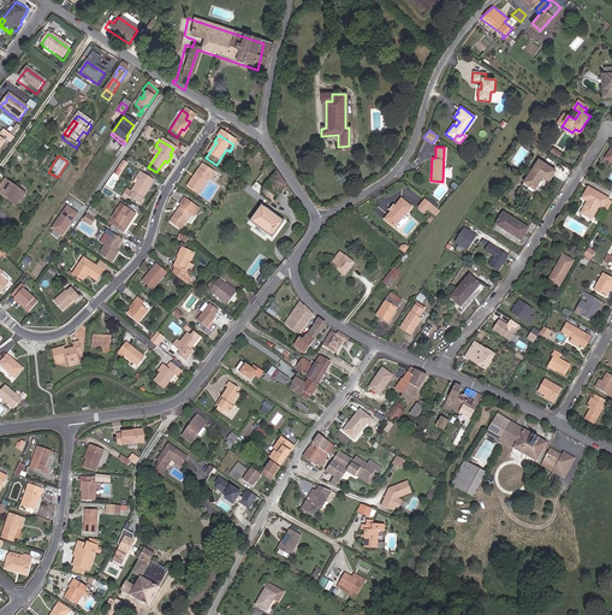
[(542,176),(548,179),(556,169),(540,158),(524,179),(535,187),(542,176)]
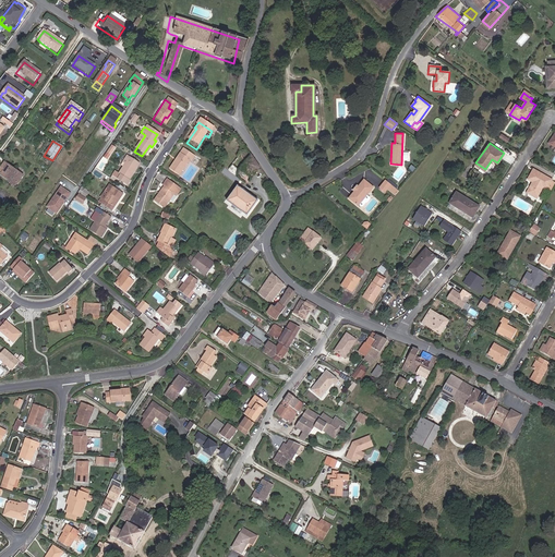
[(105,164),(112,152),(109,149),(101,161),(105,164)]
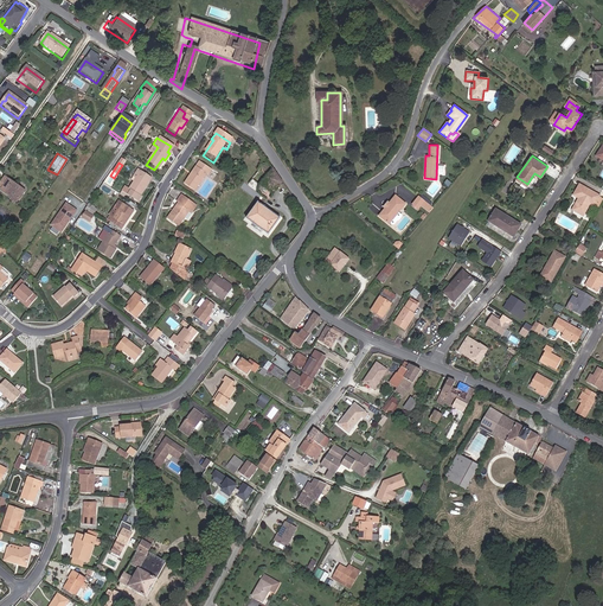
[(277,192),(282,190),(263,165),(239,192),(262,208),(276,190),(277,192)]
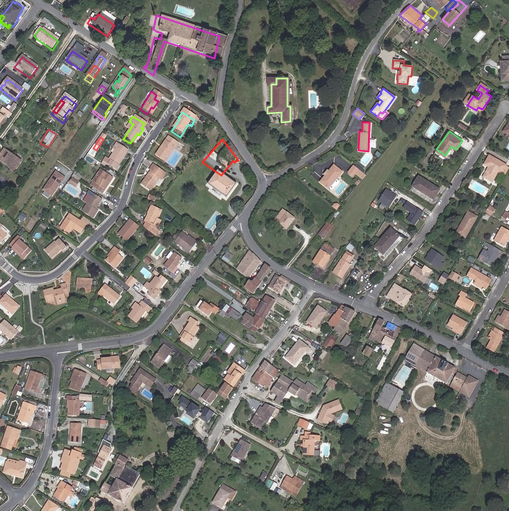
[(154,159),(162,165),(172,151),(173,152),(176,148),(166,141),(163,145),(165,147),(161,153),(159,152),(154,159)]
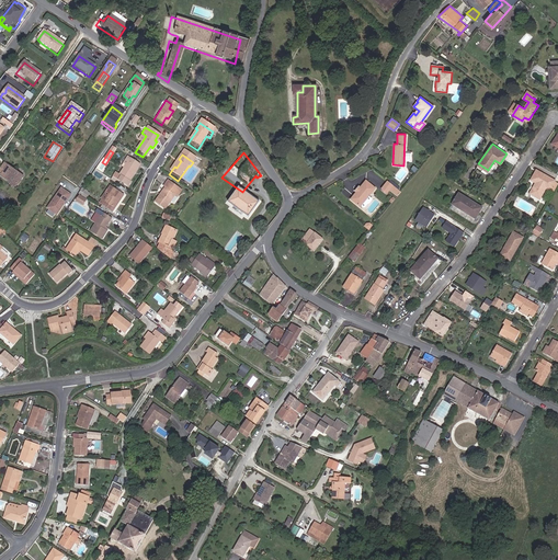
[(128,182),(137,169),(125,160),(117,171),(121,173),(118,178),(114,175),(109,184),(114,187),(117,183),(126,190),(129,185),(128,184),(128,182)]
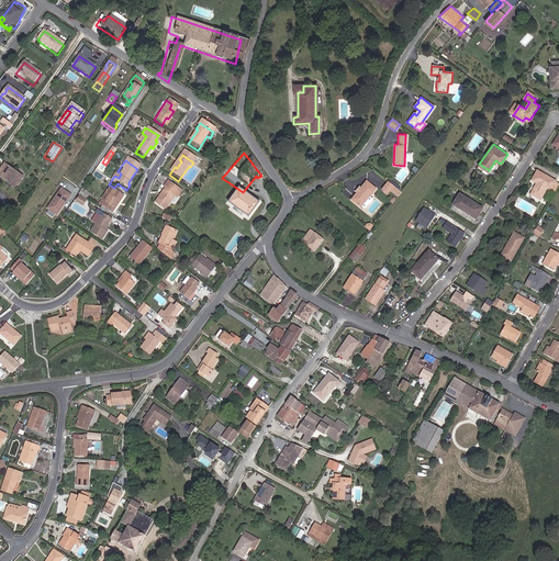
[(3,176),(8,170),(9,168),(6,166),(0,174),(3,176)]
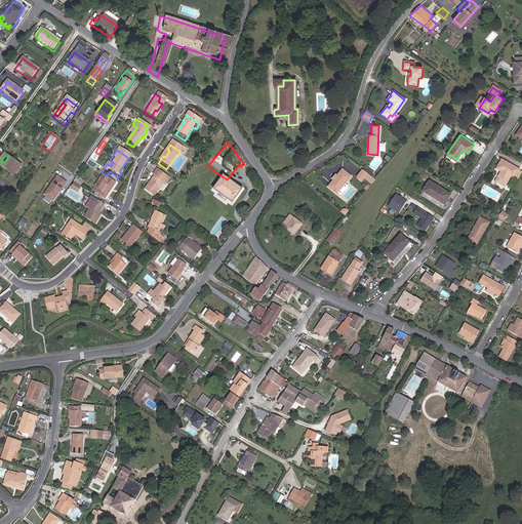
[(14,175),(22,166),(8,157),(7,159),(3,164),(8,168),(7,170),(14,175)]
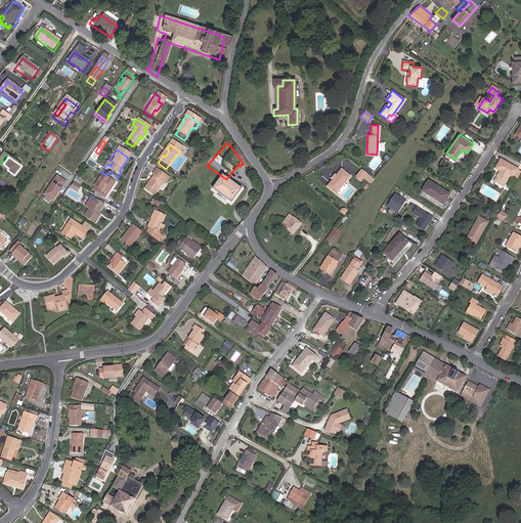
[(514,178),(519,169),(503,160),(497,169),(502,171),(495,181),(504,185),(510,176),(514,178)]
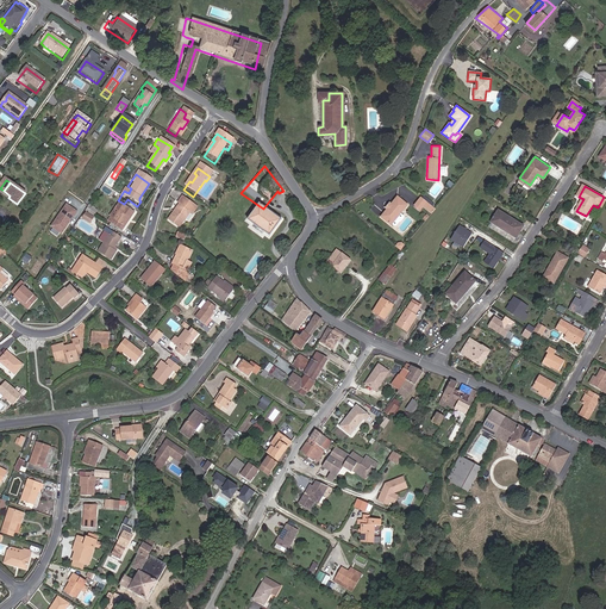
[(401,213),(407,205),(397,197),(392,204),(386,210),(380,217),(391,225),(392,224),(394,227),(395,225),(399,221),(400,222),(404,217),(404,216),(401,213)]
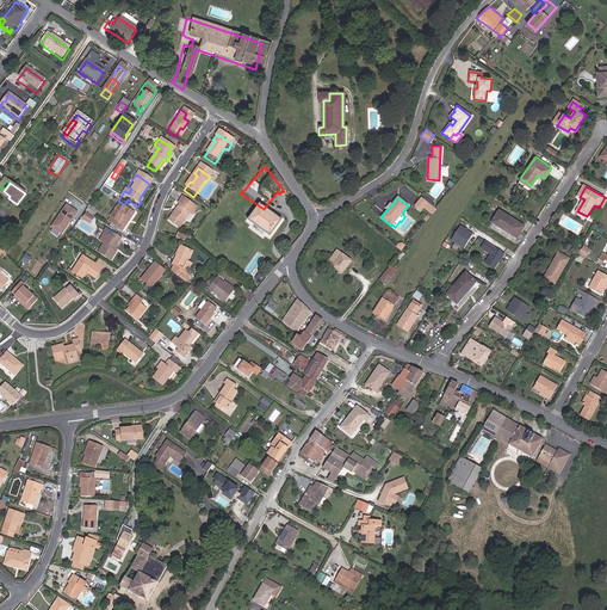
[(421,211),(425,208),(428,203),(423,198),(421,197),(415,205),(421,211)]
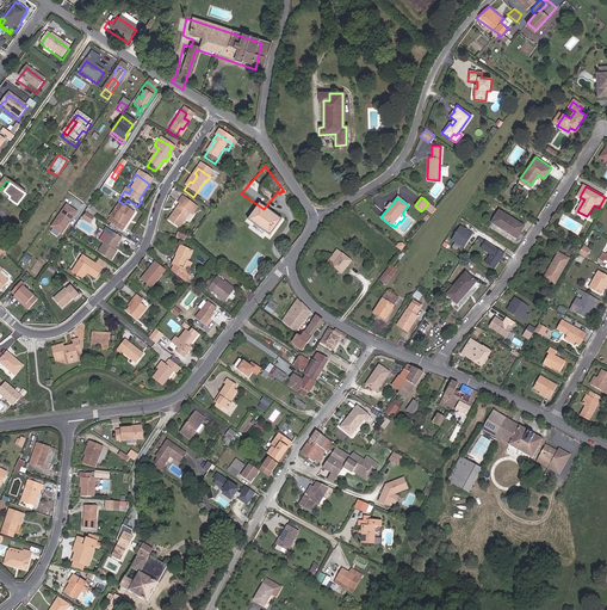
[(187,217),(191,219),(196,211),(183,203),(167,226),(177,233),(187,217)]
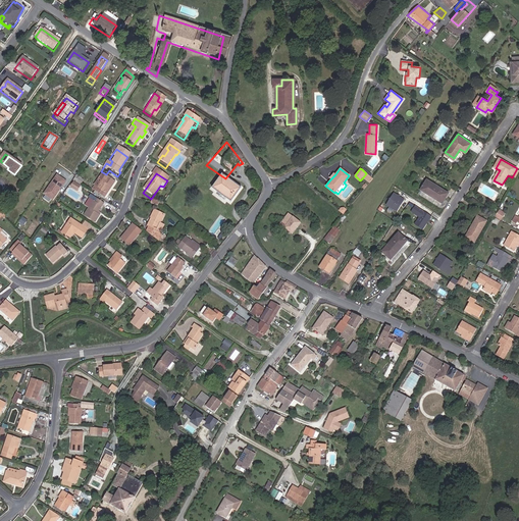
[(369,181),(372,178),(366,173),(363,177),(369,181)]
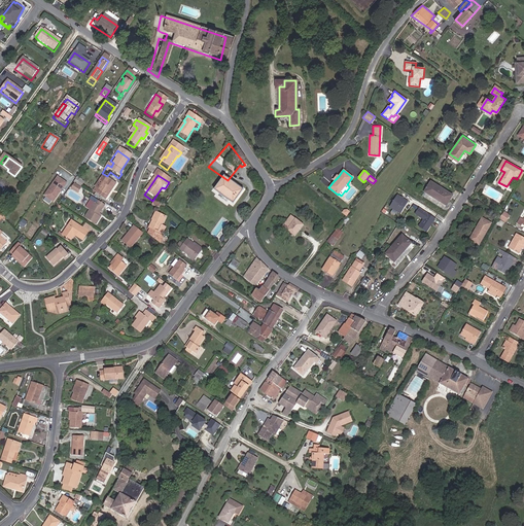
[(54,201),(67,182),(58,176),(45,195),(54,201)]
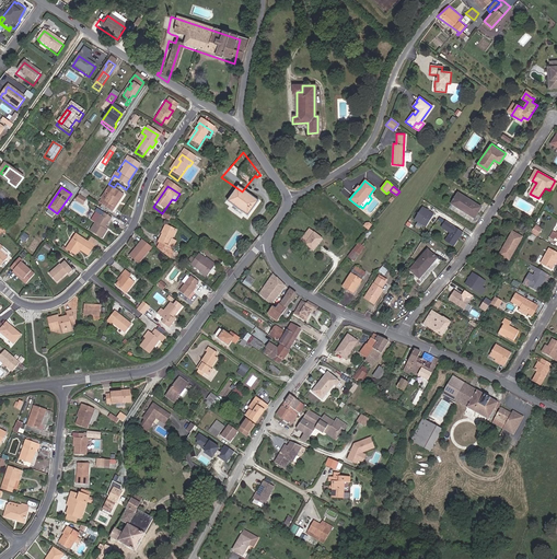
[(103,204),(111,191),(107,188),(99,201),(103,204)]
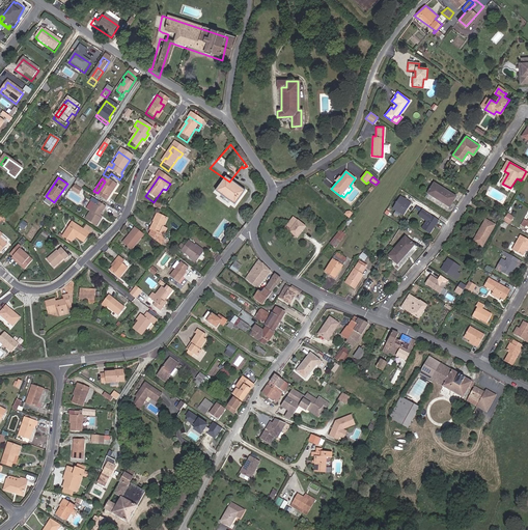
[(212,196),(232,210),(243,194),(222,180),(212,196)]
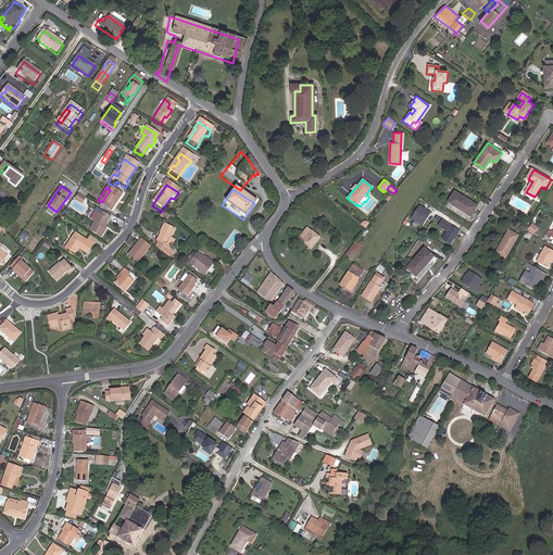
[(112,190),(110,190),(102,202),(98,200),(96,204),(110,213),(112,210),(111,209),(120,196),(116,193),(112,190)]
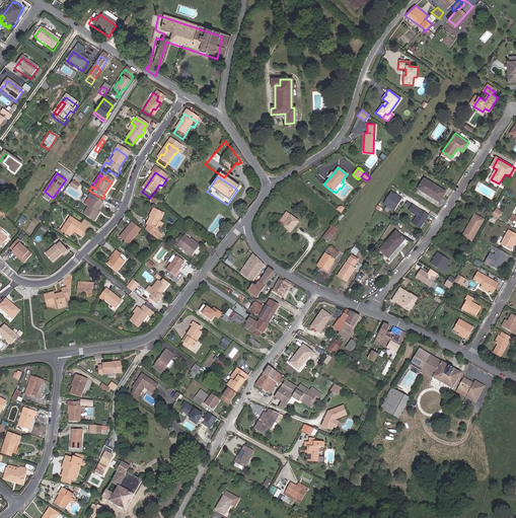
[(439,202),(445,192),(425,178),(418,189),(439,202)]
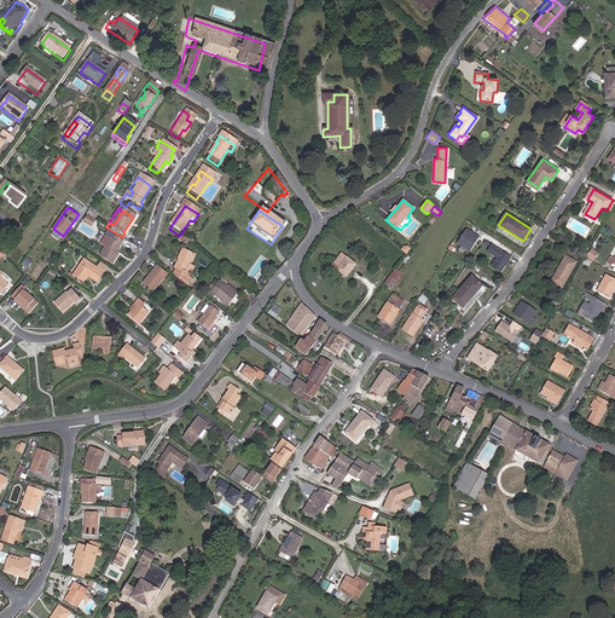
[(93,226),(85,220),(82,223),(82,221),(80,225),(90,231),(93,226)]
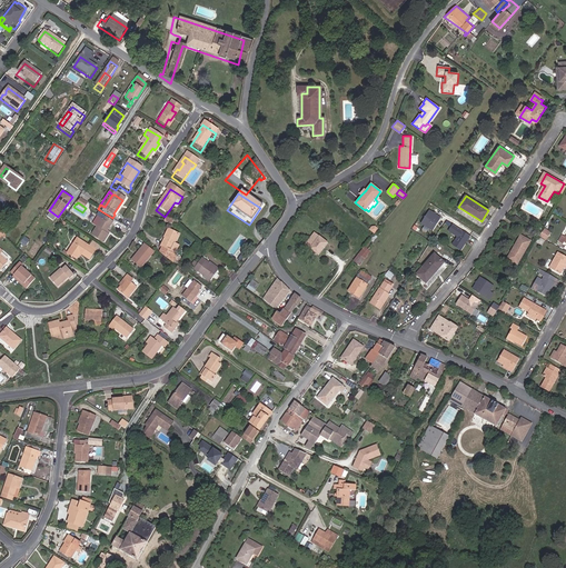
[(432,230),(440,217),(428,209),(420,222),(432,230)]
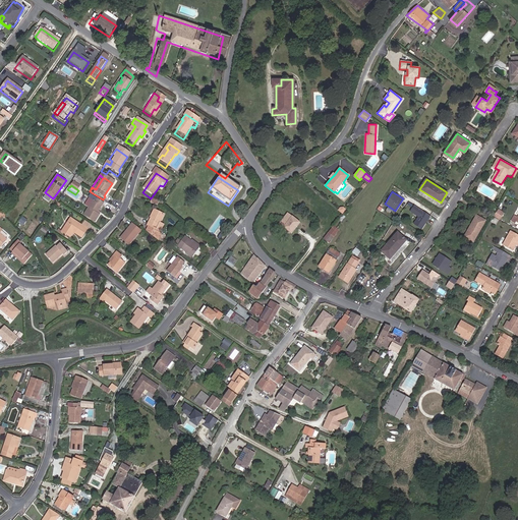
[(77,198),(67,192),(64,196),(74,203),(77,198)]
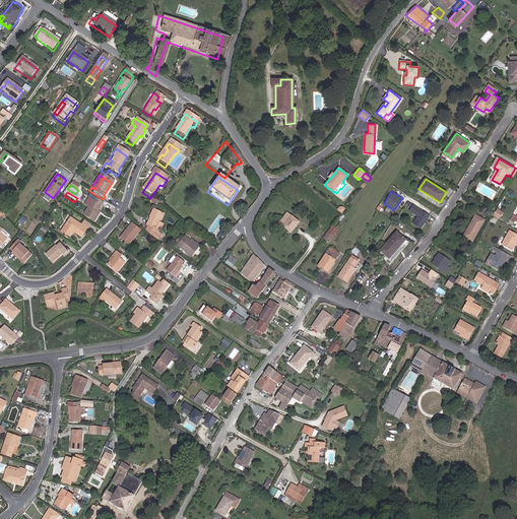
[(91,214),(97,207),(99,209),(102,206),(94,201),(92,204),(86,200),(81,207),(85,210),(81,217),(91,224),(97,217),(94,216),(91,214)]
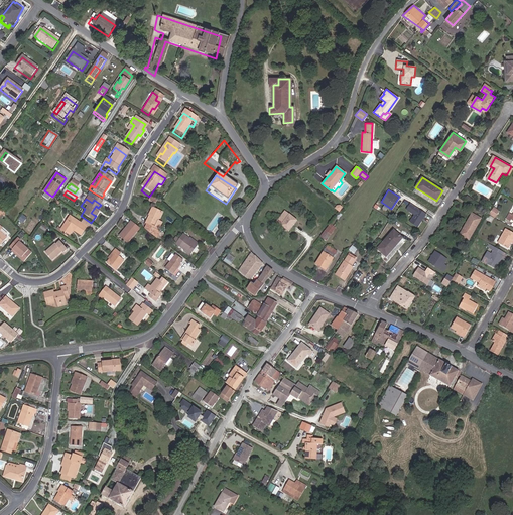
[(425,213),(409,203),(405,209),(413,214),(409,221),(416,226),(425,213)]
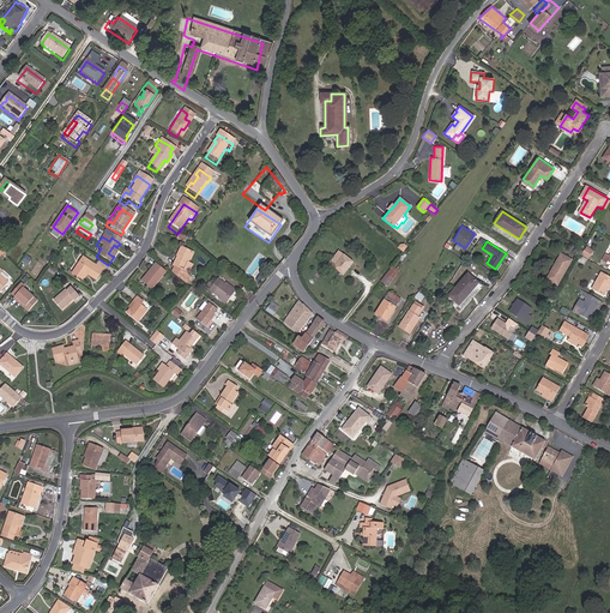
[(585,259),(590,251),(583,247),(578,256),(585,259)]
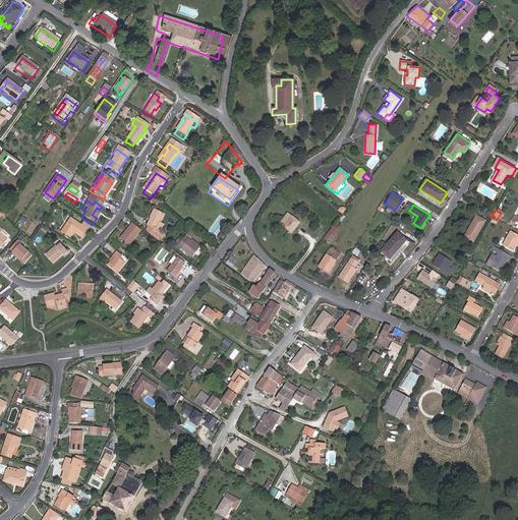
[(279,223),(290,232),(299,221),(288,212),(279,223)]
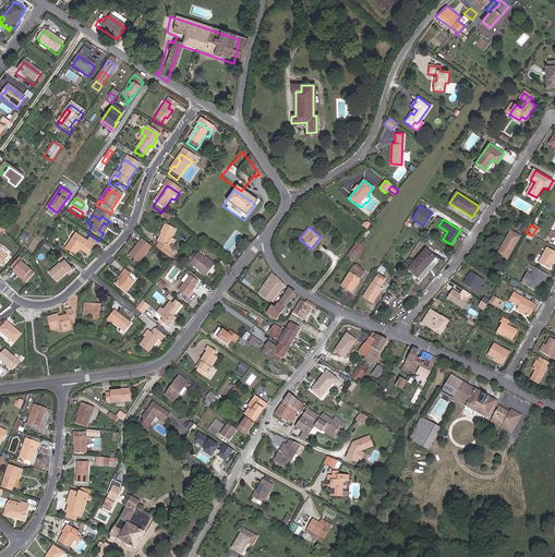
[(169,254),(163,250),(172,235),(165,231),(161,238),(160,238),(155,245),(156,246),(153,251),(166,261),(169,254)]
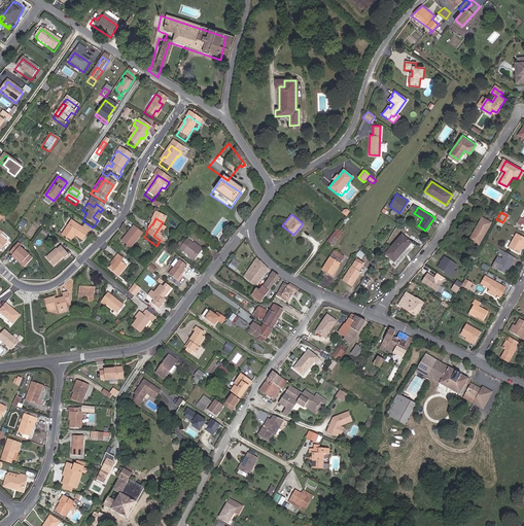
[(469,240),(479,245),(491,223),(482,218),(469,240)]
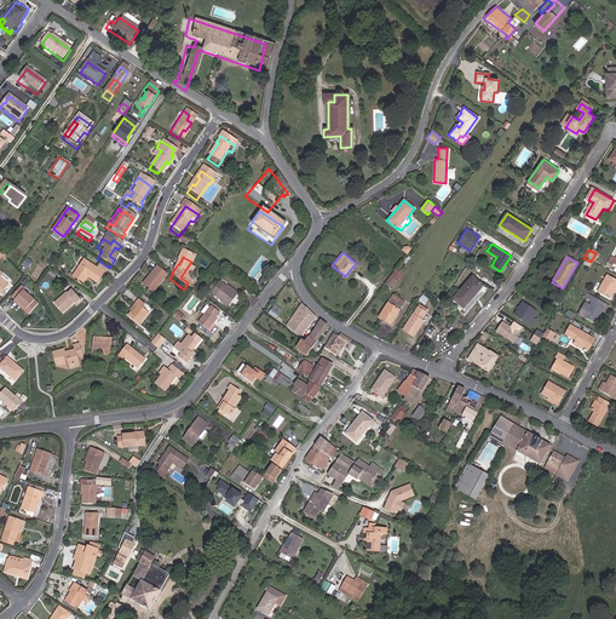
[(95,288),(103,279),(82,264),(72,279),(81,286),(85,281),(95,288)]
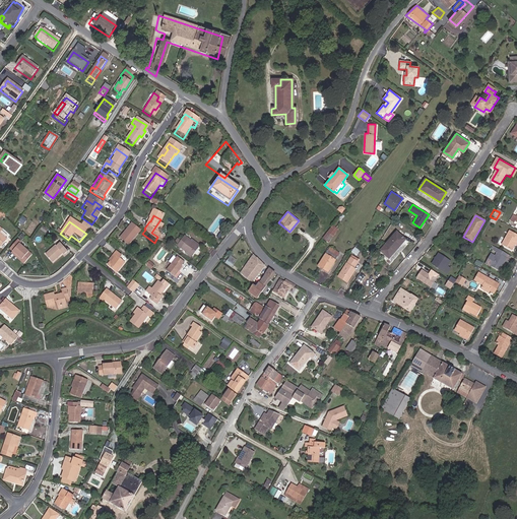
[(119,241),(126,247),(137,233),(129,226),(119,241)]
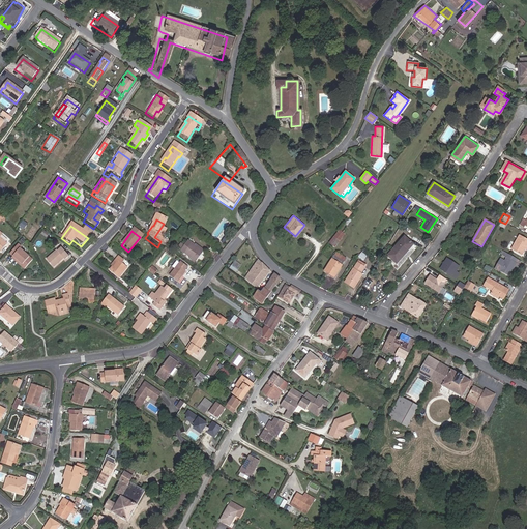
[(522,255),(525,250),(526,245),(526,238),(520,235),(511,250),(522,255)]
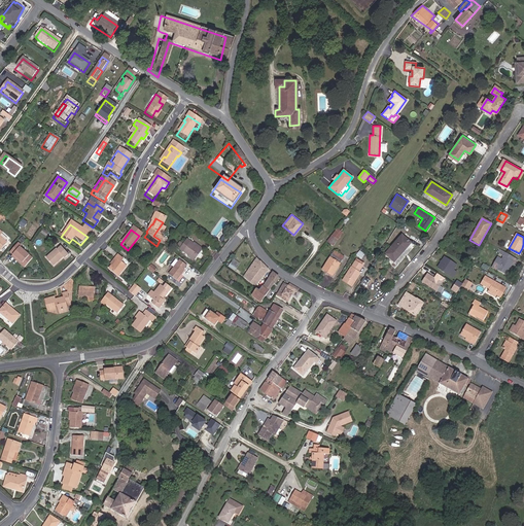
[(328,242),(333,244),(338,238),(334,235),(328,242)]
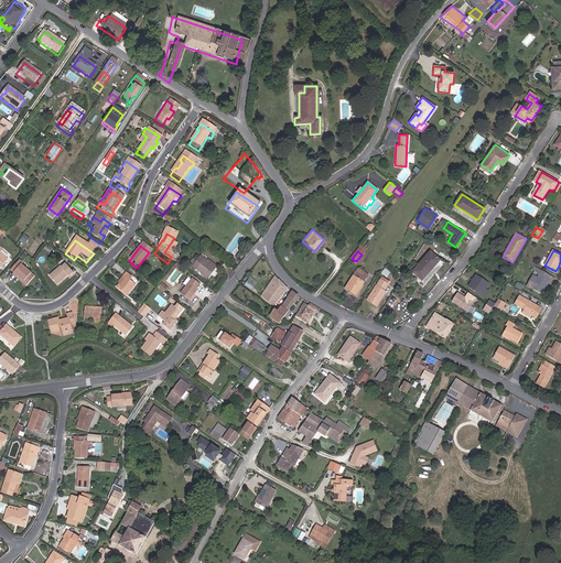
[(411,271),(420,279),(438,259),(428,251),(411,271)]
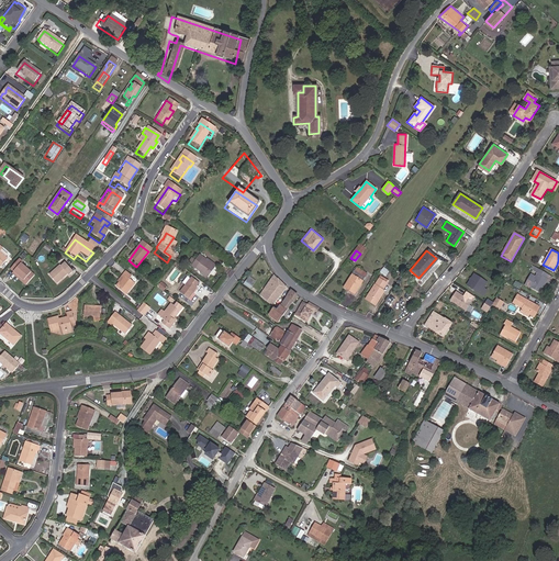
[(210,272),(212,270),(205,265),(208,264),(204,260),(202,262),(200,260),(196,265),(191,261),(187,258),(183,264),(188,267),(187,268),(204,280),(208,277),(210,279),(213,276),(210,272)]
